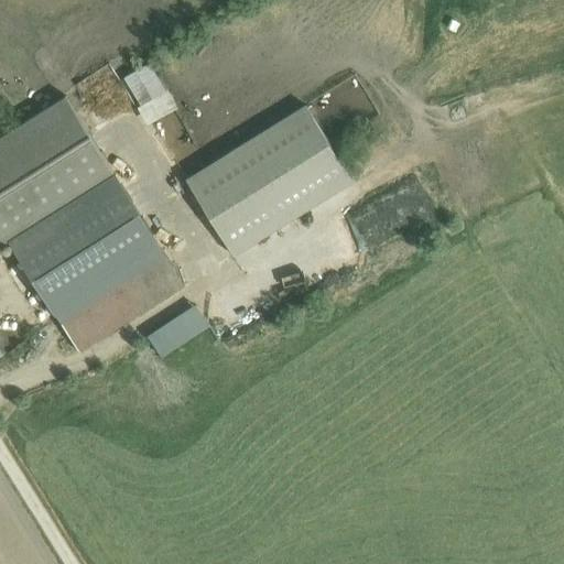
[(150,64),(123,78),(140,106),(137,108),(147,126),(177,109),(167,91),(165,93),(150,64)]
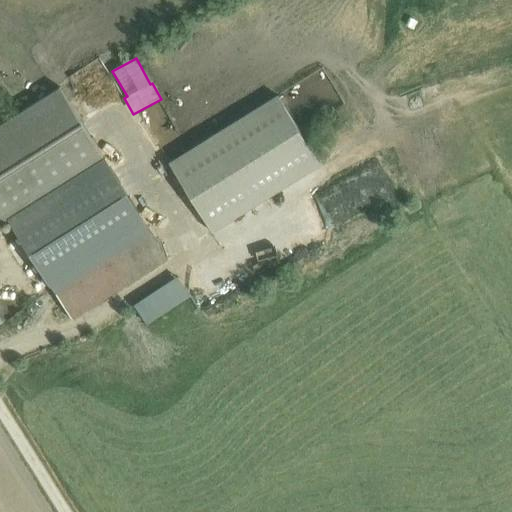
[(11,218),(105,158),(74,110),(59,87),(0,124),(0,224),(8,220),(11,218)]
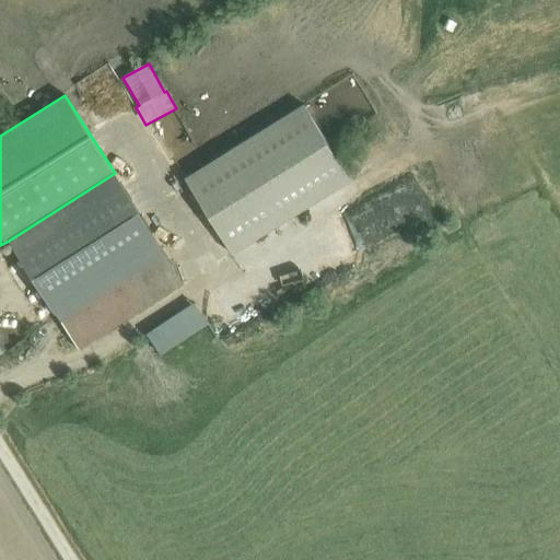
[(303,104),(184,178),(232,255),(351,181),(303,104)]
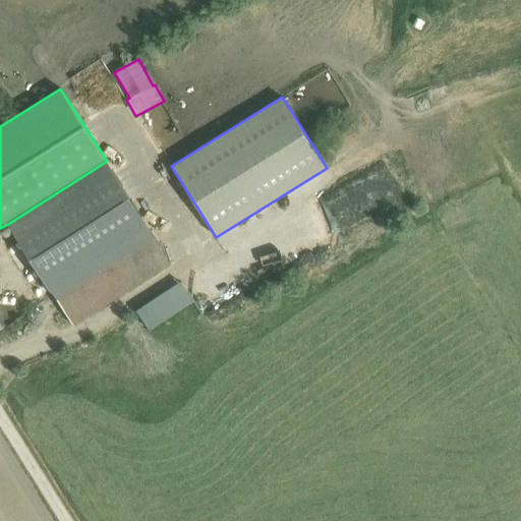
[(0,108),(0,123),(11,118),(4,107),(0,108)]
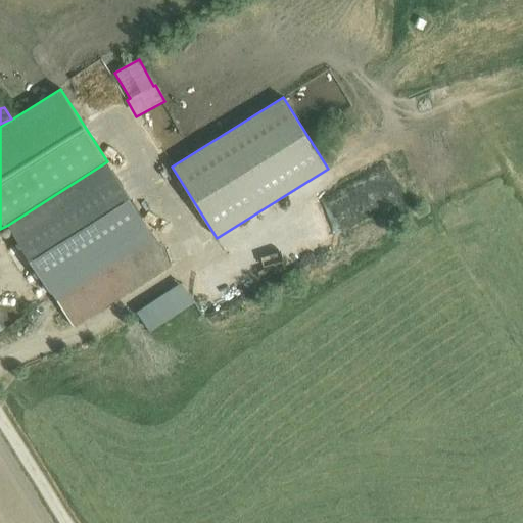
[(11,223),(8,225),(52,293),(150,231),(107,161),(11,223)]
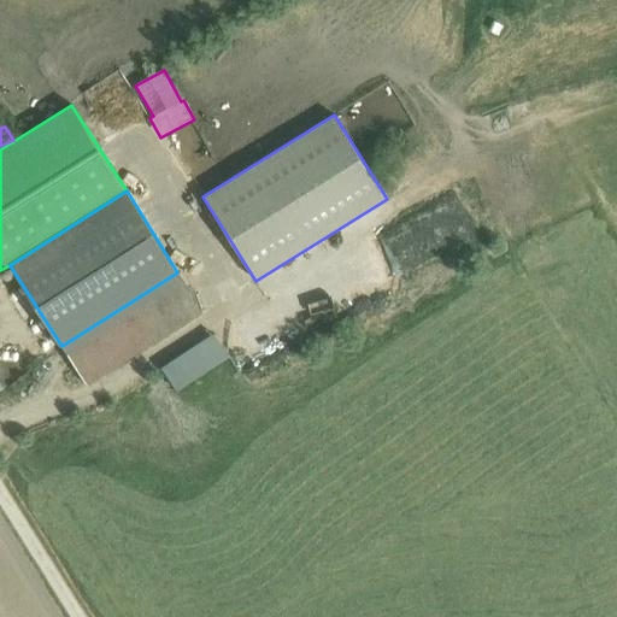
[(177,272),(62,346),(86,387),(203,313),(177,272)]
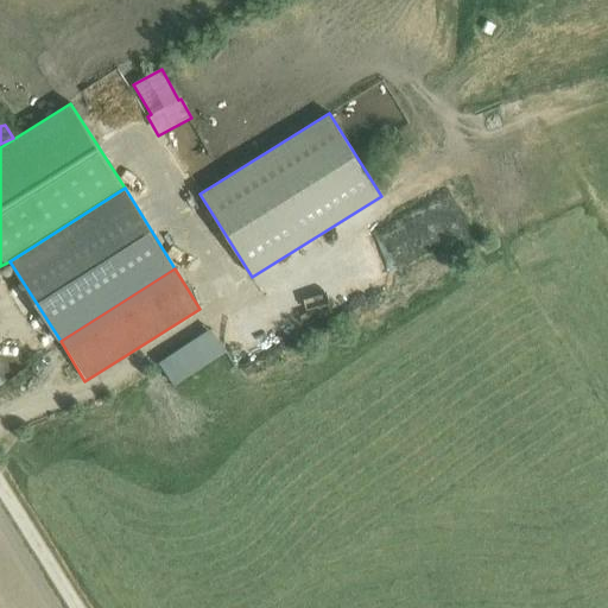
[(210,329),(159,362),(175,384),(226,349),(210,329)]
